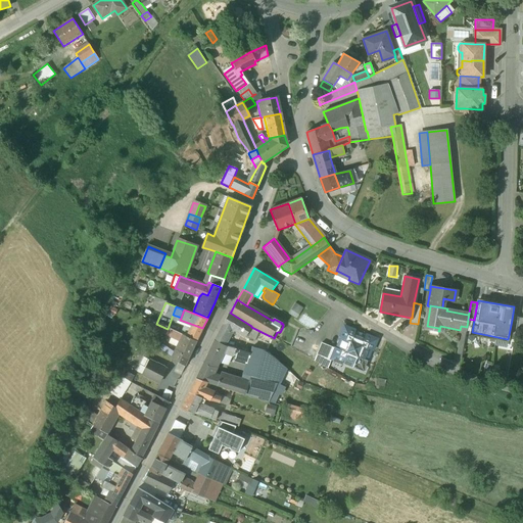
[(251,326),(230,313),(223,325),(230,329),(244,337),(250,328),(250,327),(251,327),(251,326)]
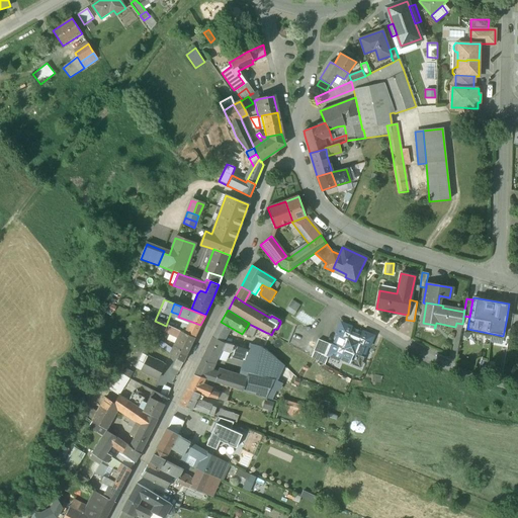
[(512,318),(507,317),(504,332),(510,333),(511,327),(512,318)]
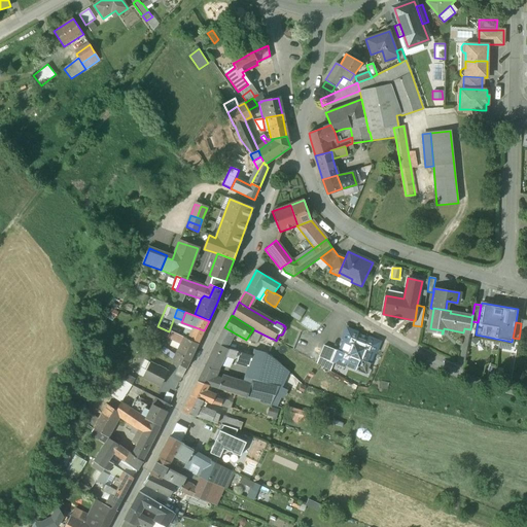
[(204,330),(196,327),(192,336),(201,339),(204,330)]
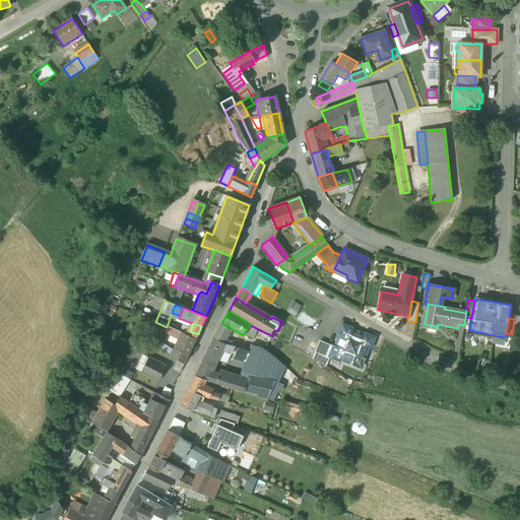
[(221,323),(213,338),(221,342),(224,336),(229,327),(221,323)]
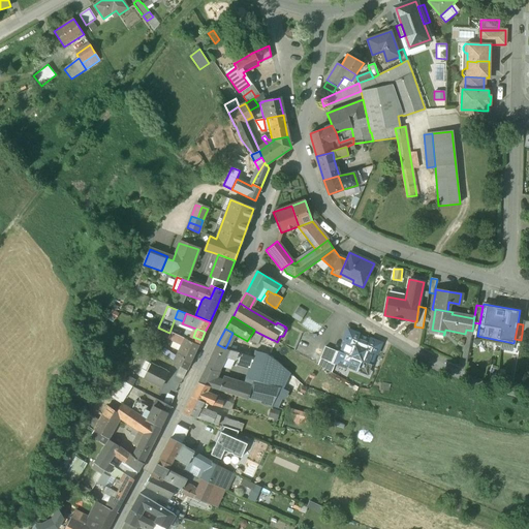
[(339,351),(335,362),(359,371),(362,363),(371,366),(380,342),(348,329),(339,351)]
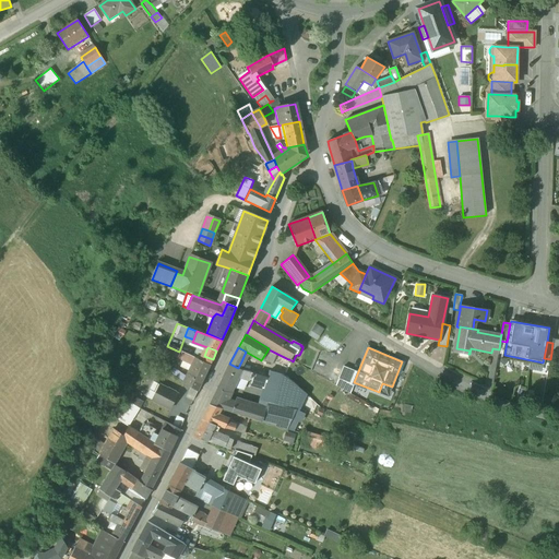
[(273,353),(268,351),(261,360),(271,364),(273,353)]
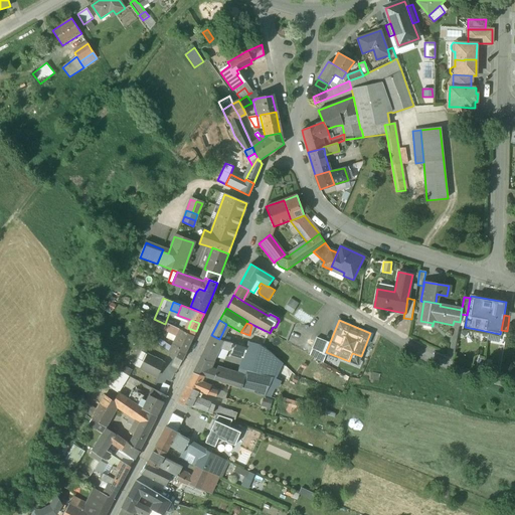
[(177,329),(167,324),(164,331),(171,334),(175,335),(177,329)]
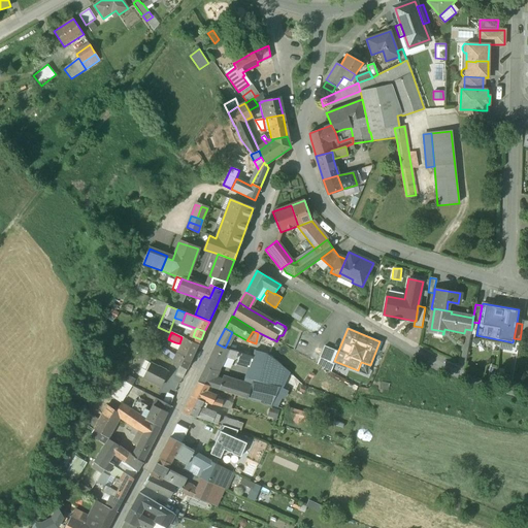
[(193,336),(192,335),(190,340),(198,344),(201,339),(193,336)]
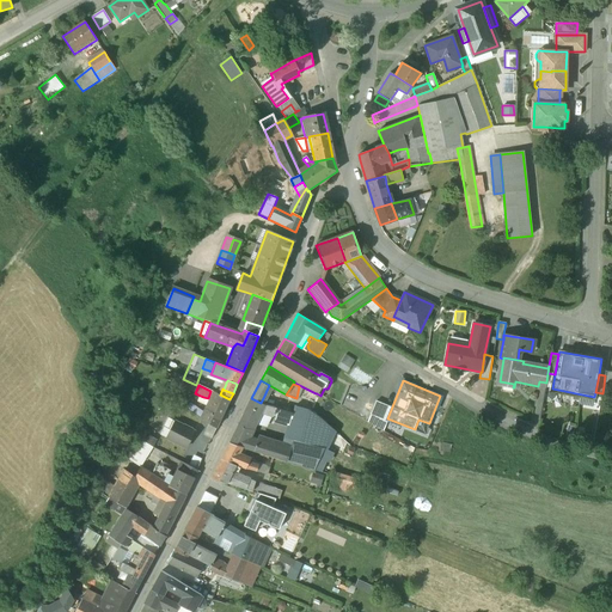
[(208,398),(203,397),(201,403),(208,405),(214,392),(210,391),(208,398)]
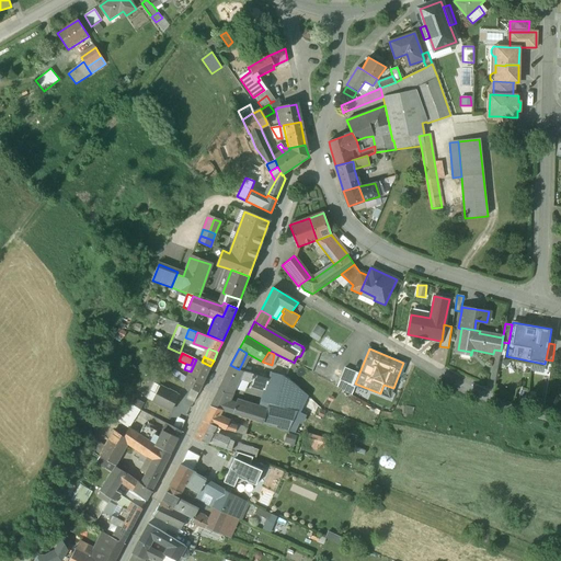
[(191,371),(189,377),(203,385),(210,366),(202,362),(196,359),(191,371)]
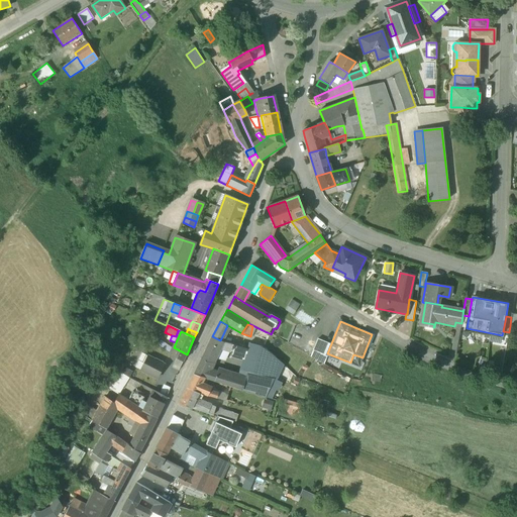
[(212,336),(197,368),(211,372),(215,363),(216,357),(220,348),(223,342),(220,340),(212,336)]
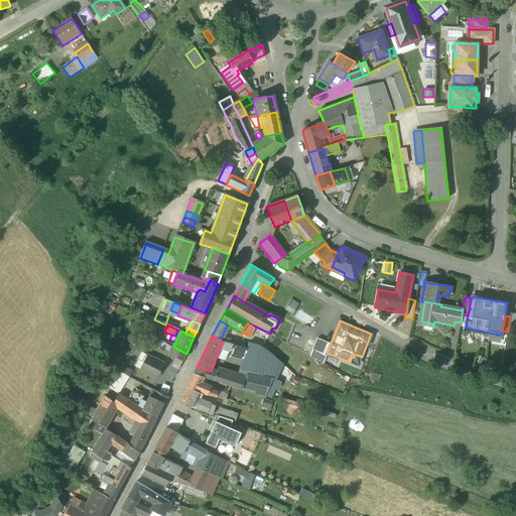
[(331,343),(316,338),(309,356),(323,363),(327,353),(331,343)]
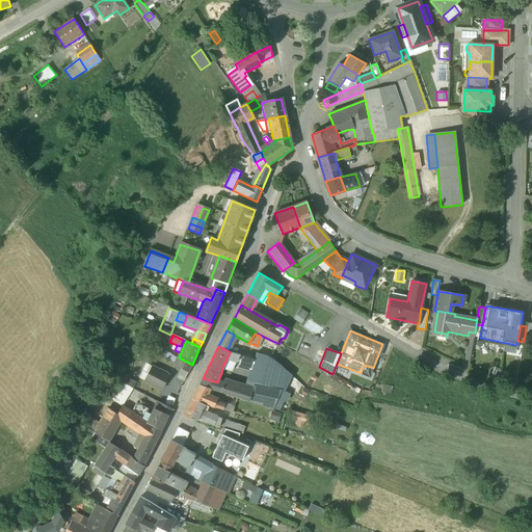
[(256,358),(231,351),(230,352),(227,358),(235,361),(237,362),(239,354),(256,360),(256,358)]
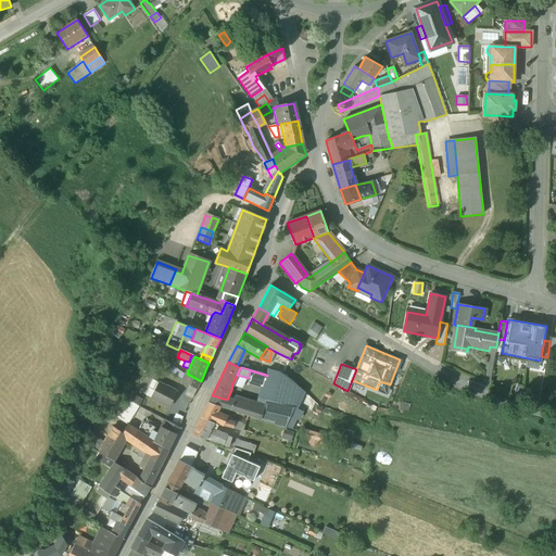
[(279,375),(268,369),(267,375),(267,376),(266,378),(261,400),(272,403),(279,375)]
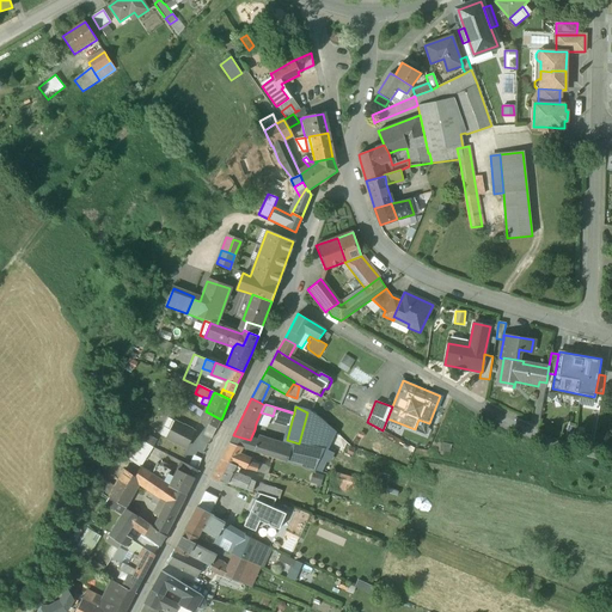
[(206,411),(202,420),(216,428),(221,420),(206,411)]
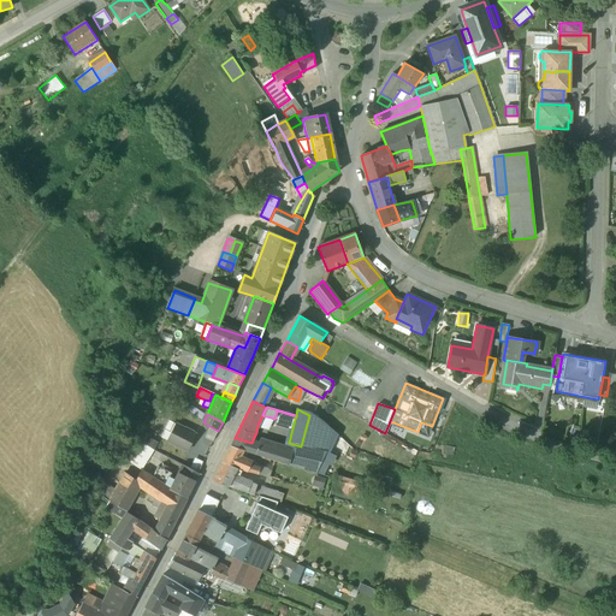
[(272,418),(262,415),(258,426),(267,430),(272,418)]
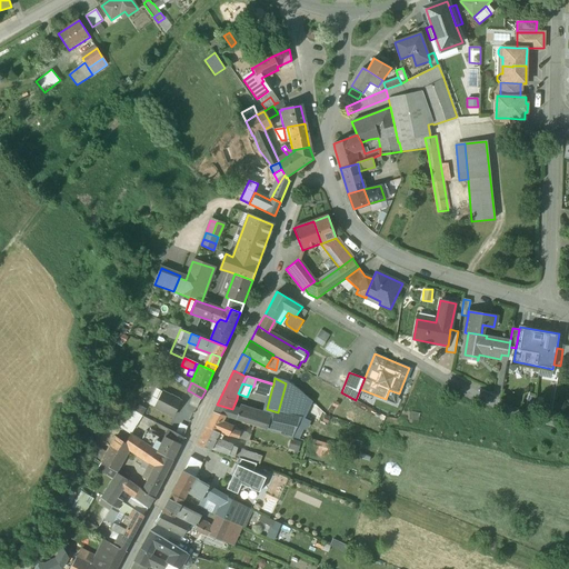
[(286,383),(278,412),(318,422),(322,411),(291,385),(286,383)]
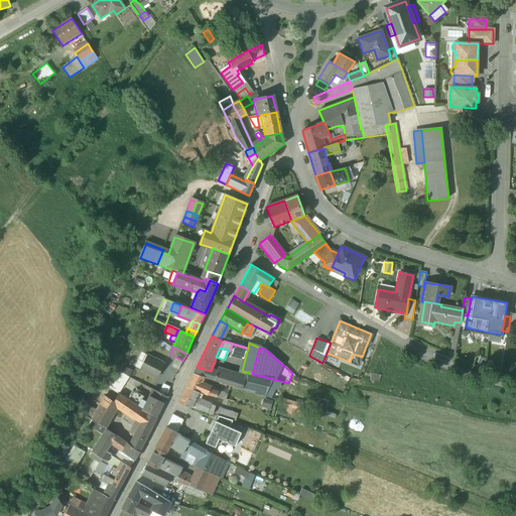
[(142,353),(137,364),(142,366),(147,356),(142,353)]
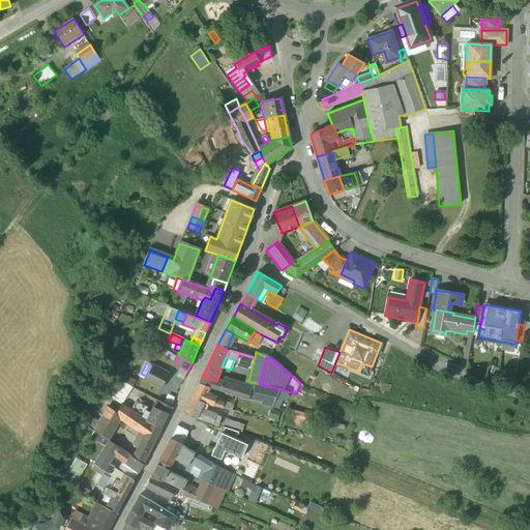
[(168,374),(151,365),(146,376),(144,380),(160,388),(168,374)]
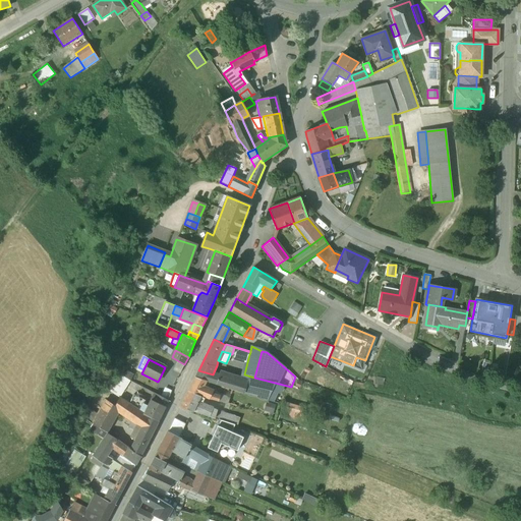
[(213,374),(198,370),(195,377),(211,382),(217,384),(220,377),(213,374)]
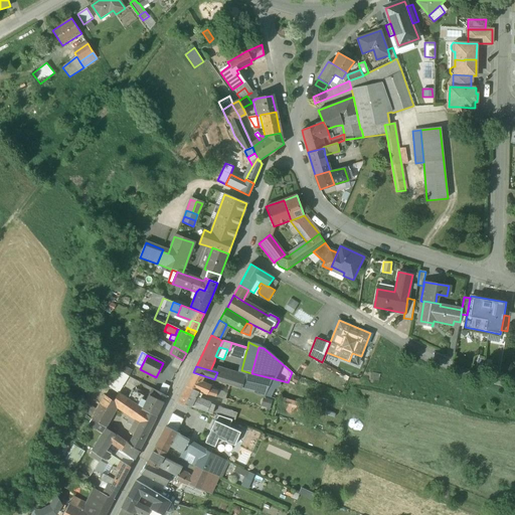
[(244,376),(218,368),(217,372),(214,379),(240,387),(241,387),(244,376)]
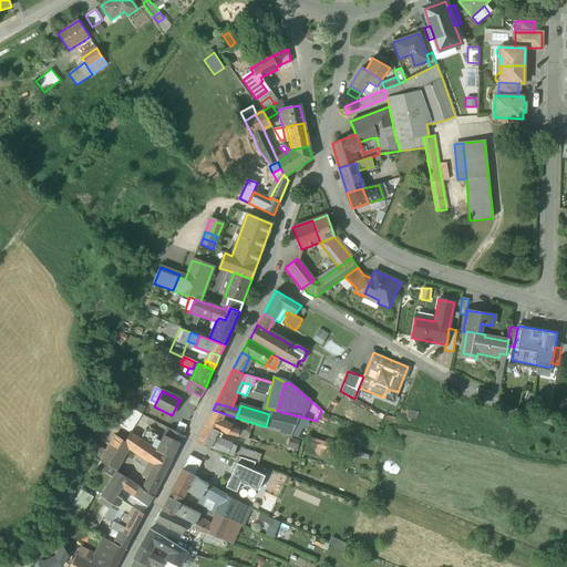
[(130,408),(122,420),(122,421),(119,426),(131,433),(142,414),(130,408)]
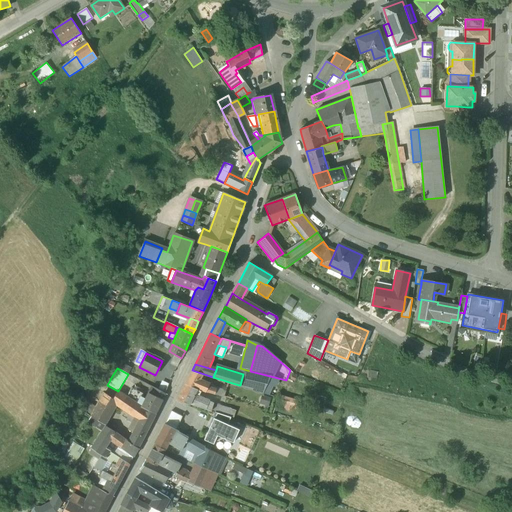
[(207,375),(192,370),(191,371),(188,377),(185,384),(201,391),(204,392),(208,382),(204,381),(207,375)]
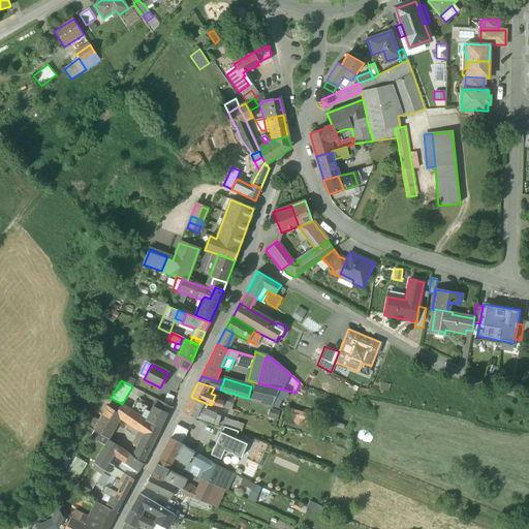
[(251,386),(248,398),(272,406),(280,390),(252,382),(251,386)]
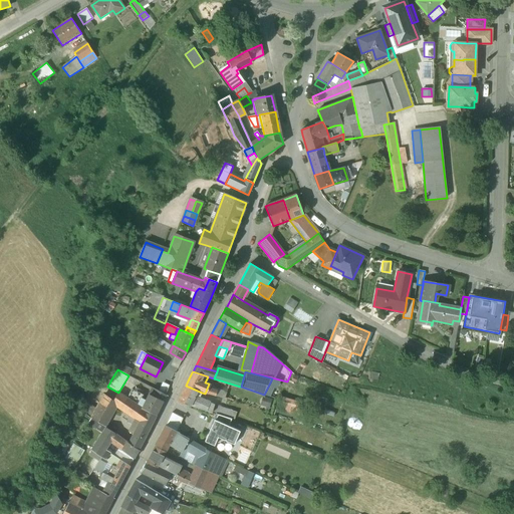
[(215,386),(209,383),(205,394),(211,396),(213,391),(215,386)]
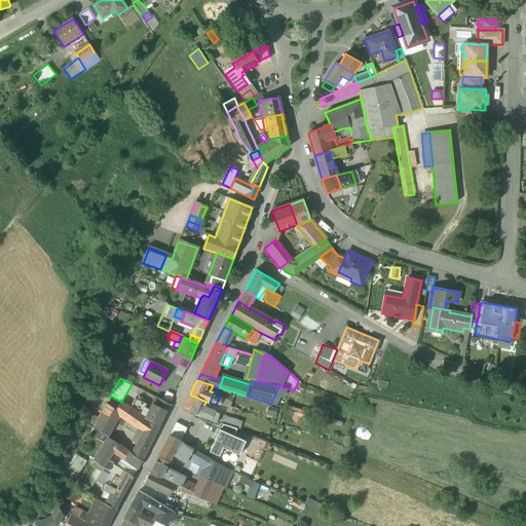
[(190,395),(187,401),(182,410),(182,411),(191,414),(199,417),(203,407),(207,402),(190,395)]
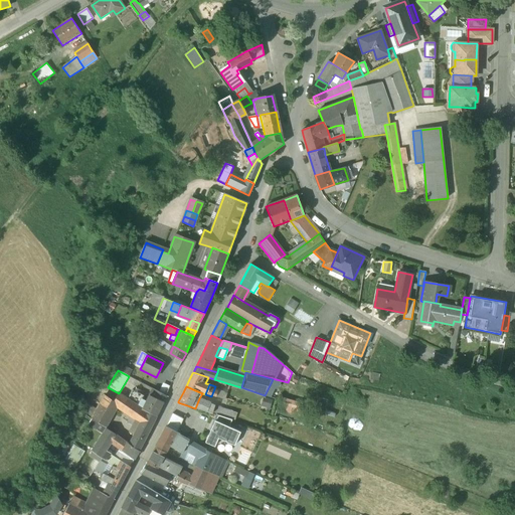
[(144,397),(132,390),(127,398),(129,399),(143,409),(146,402),(142,400),(144,397)]
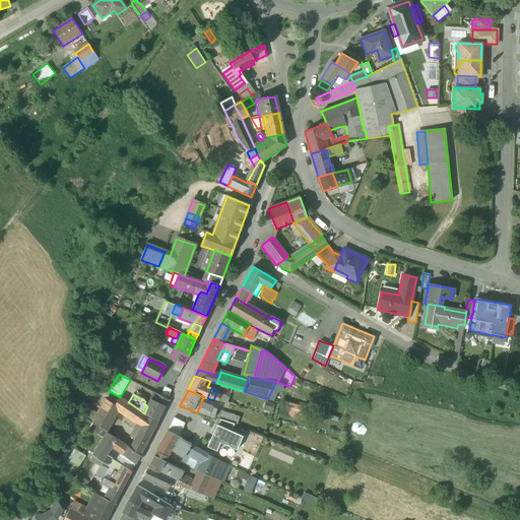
[(169,400),(157,394),(154,401),(165,406),(169,400)]
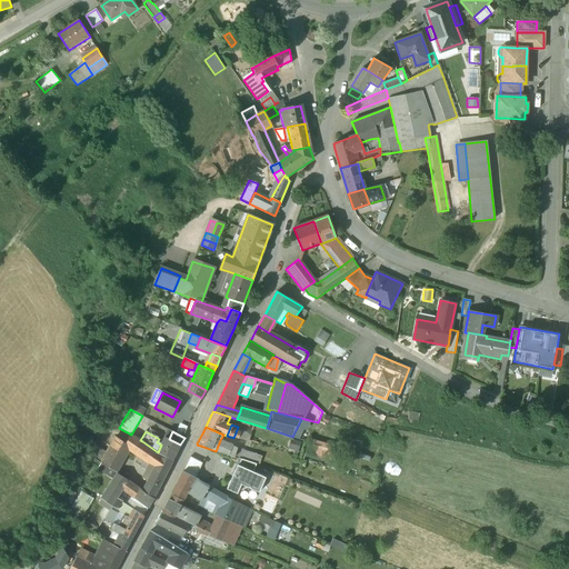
[(140,440),(131,435),(126,443),(130,447),(156,463),(161,455),(158,452),(142,441),(140,440)]
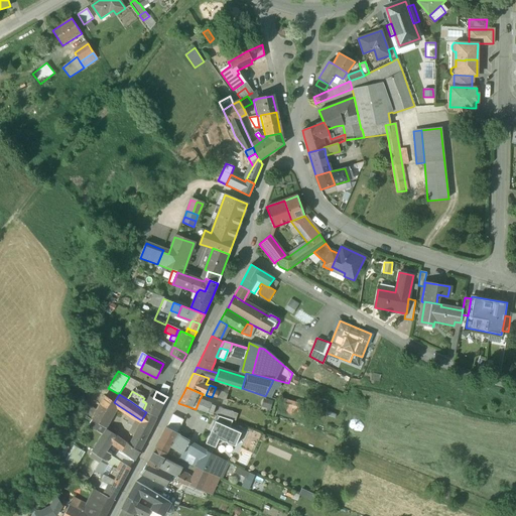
[(114,402),(105,396),(92,419),(105,428),(118,405),(114,402)]
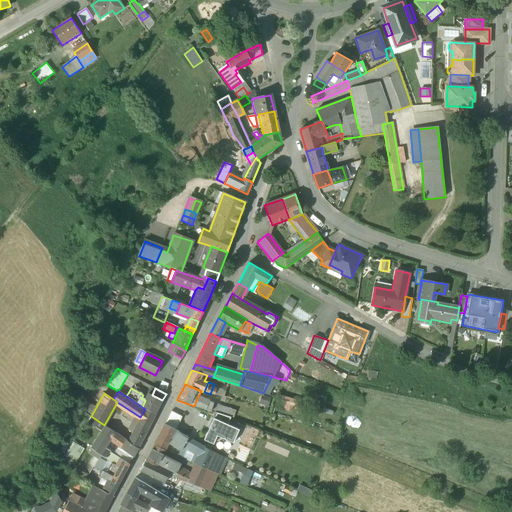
[(152,395),(148,394),(145,400),(142,407),(145,409),(155,414),(162,400),(152,395)]
